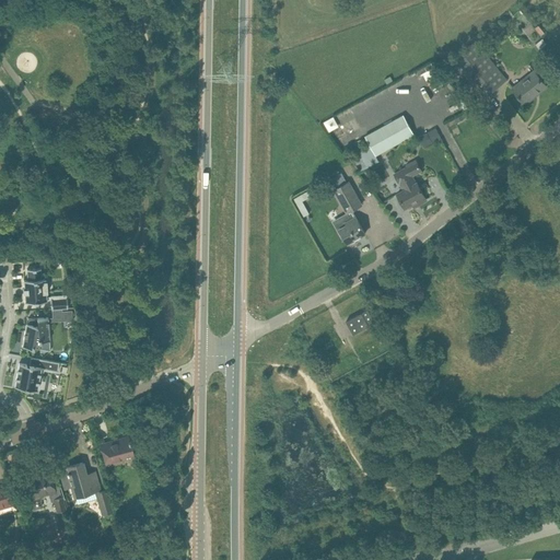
[(450,61),(480,100),(506,79),(476,41),(450,61)]
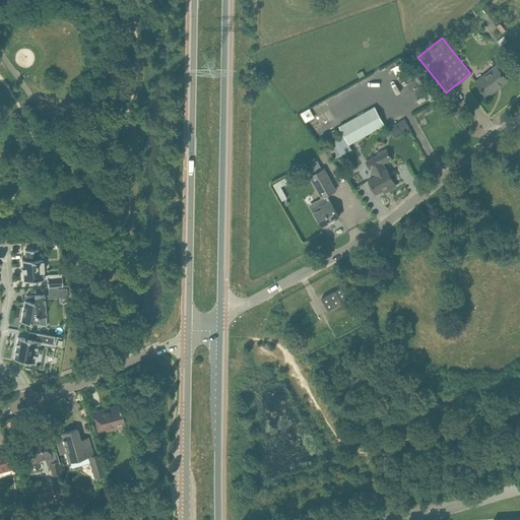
[(399,78),(408,75),(407,72),(408,71),(405,62),(394,67),(399,78)]
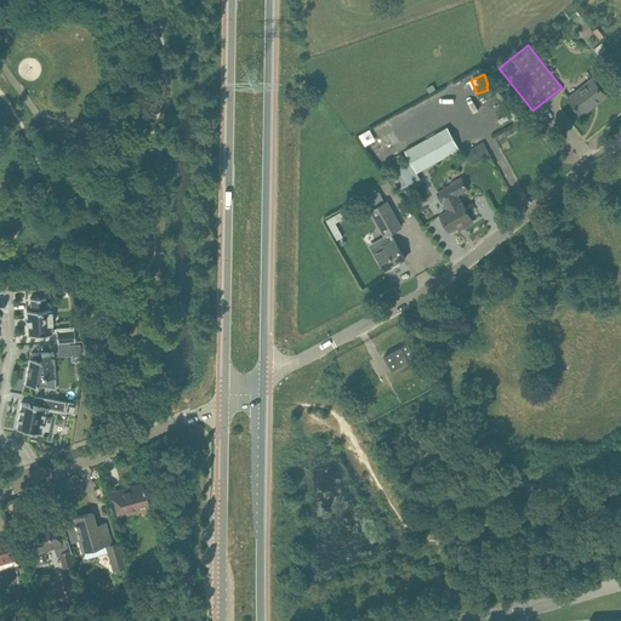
[(605,96),(607,96),(598,86),(592,79),(568,97),(582,115),(593,106),(592,104),(604,95),(605,96)]
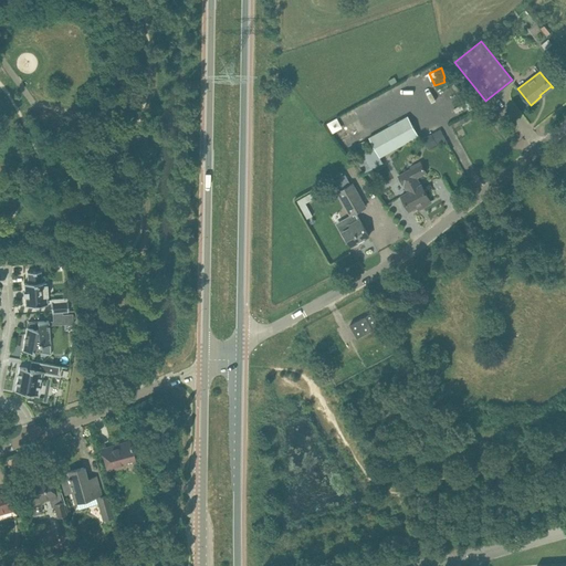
[(353,156),(362,173),(377,165),(374,160),(379,157),(380,158),(419,136),(407,116),(369,137),(374,145),(353,156)]
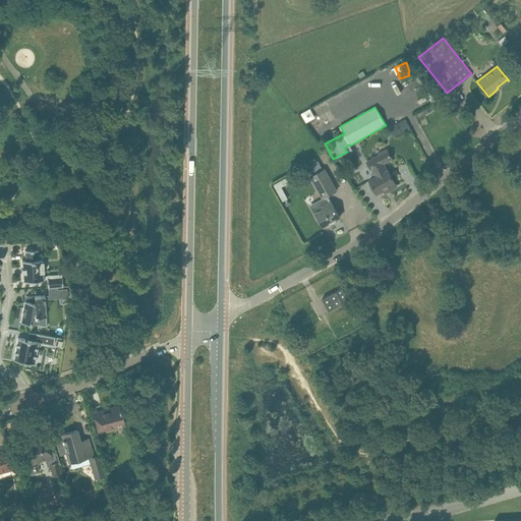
[(306,122),(316,118),(312,108),(302,112),(306,122)]
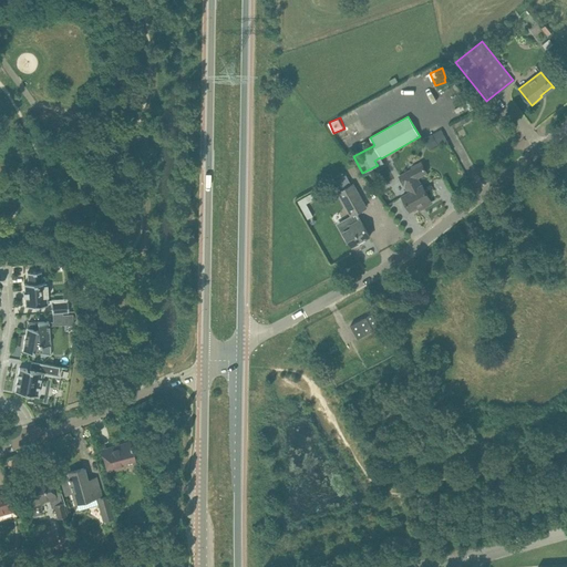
[(399,176),(404,185),(409,193),(402,196),(410,210),(422,204),(423,206),(432,202),(422,185),(421,185),(416,177),(426,172),(421,162),(412,167),(412,168),(399,176)]
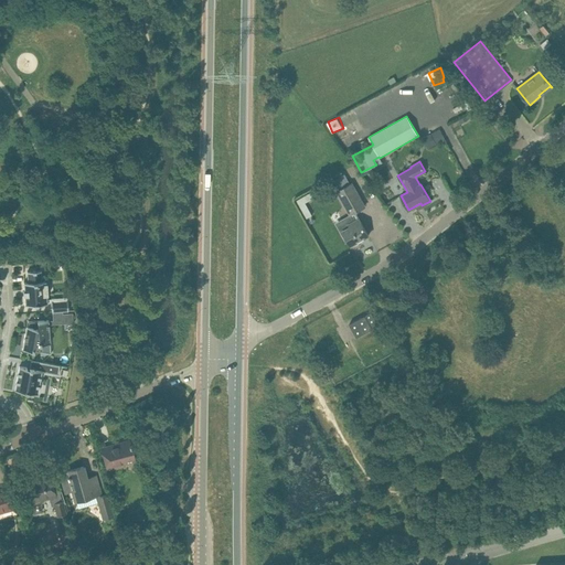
[(351,182),(337,191),(351,215),(365,206),(351,182)]
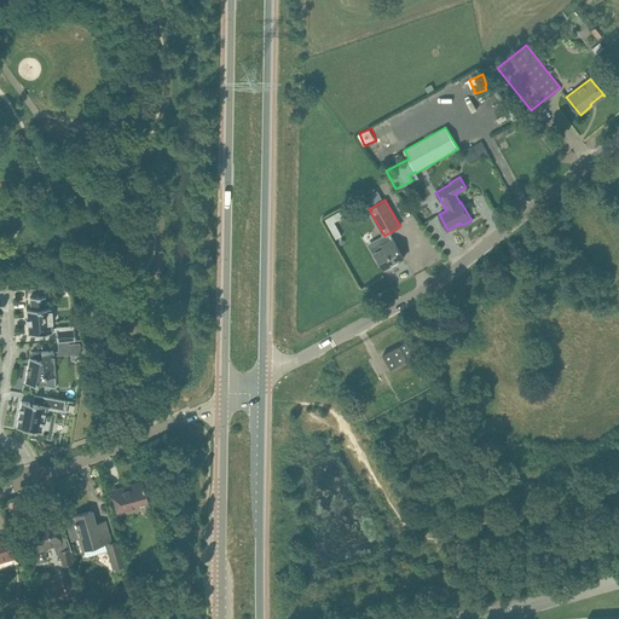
[(336,221),(351,215),(347,208),(327,218),(336,238),(343,235),(336,221)]
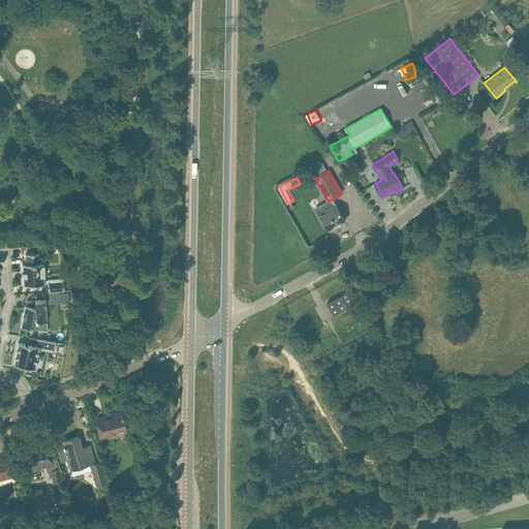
[(329,229),(345,220),(336,205),(328,209),(327,207),(318,212),(329,229)]
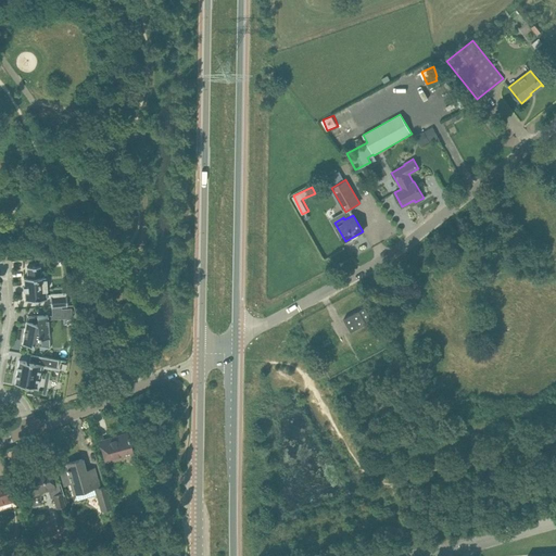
[(32,266),(32,267),(26,267),(27,278),(23,278),(24,287),(23,287),(23,291),(24,291),(25,300),(47,299),(47,298),(50,298),(51,307),(61,306),(67,306),(66,292),(46,293),(46,291),(47,291),(47,279),(46,279),(45,277),(41,277),(40,266),(35,266),(32,266)]
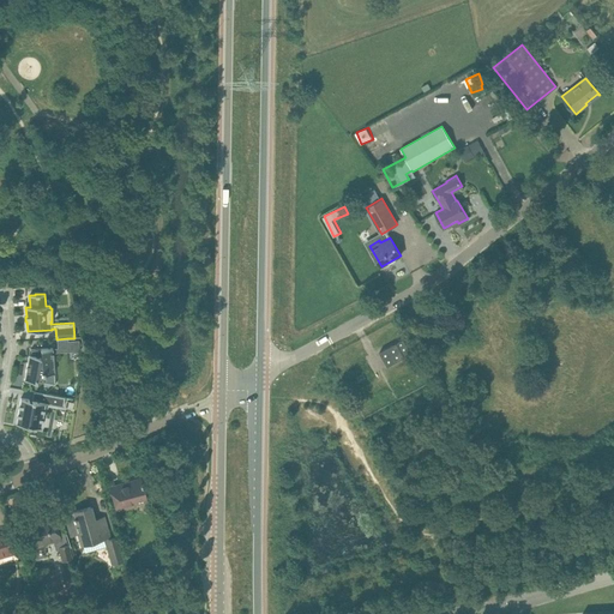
[(58,348),(68,347),(68,351),(79,350),(79,341),(67,341),(67,338),(56,339),(58,348)]
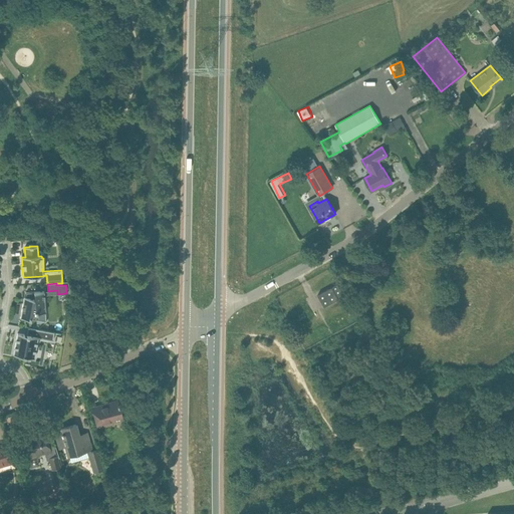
[(337,284),(317,294),(324,307),(344,296),(342,292),(337,284)]
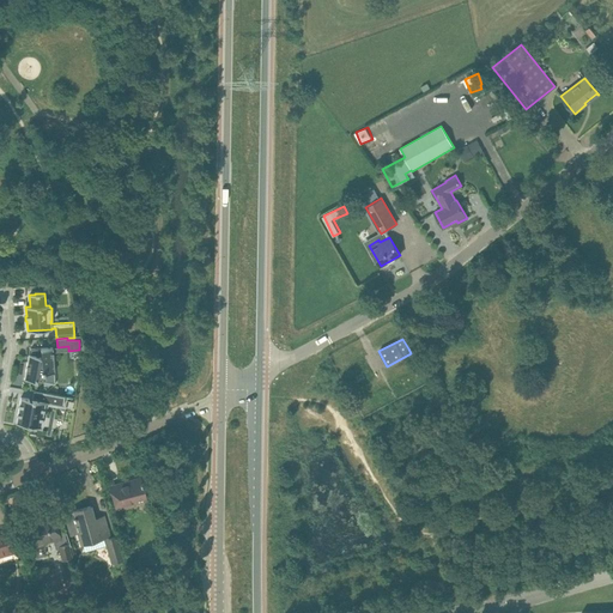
[(31,354),(29,353),(24,378),(55,384),(53,347),(31,349),(31,350),(31,354)]
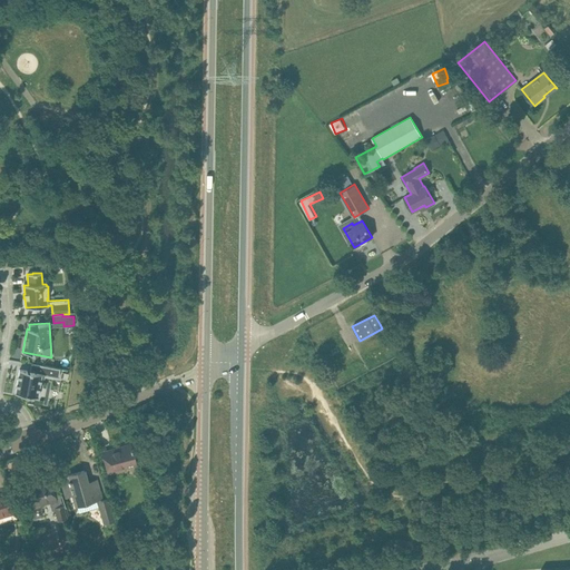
[(33,364),(31,363),(29,371),(19,369),(15,393),(38,397),(42,374),(59,377),(59,376),(60,369),(33,364)]
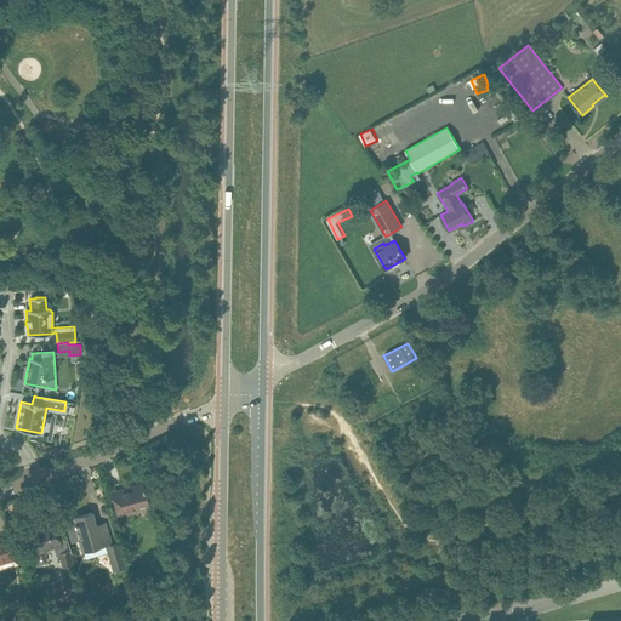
[(131,490),(121,493),(120,490),(112,493),(118,517),(131,512),(131,510),(148,505),(143,491),(144,491),(143,488),(142,484),(130,488),(131,490)]
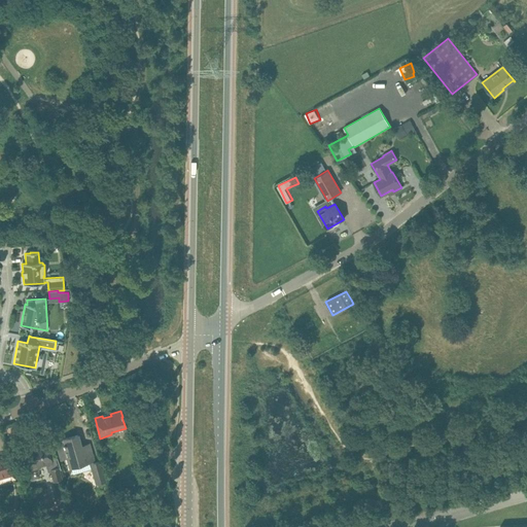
[(62,440),(63,443),(70,467),(94,460),(92,452),(83,455),(77,434),(62,440)]
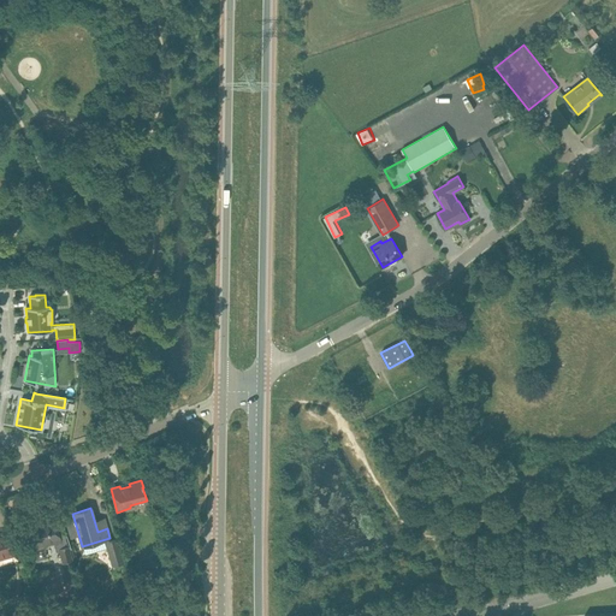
[(58,549),(69,546),(65,535),(59,538),(57,531),(54,519),(37,523),(36,521),(28,523),(28,525),(25,526),(29,538),(31,548),(54,542),(57,551),(59,551),(58,549)]
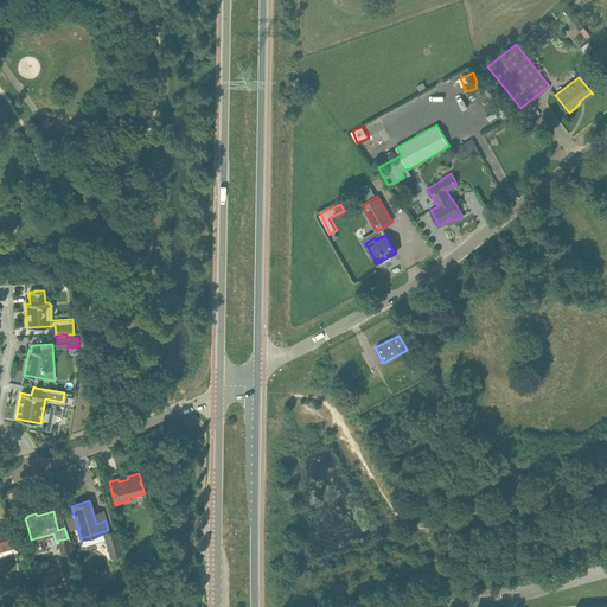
[(8,525),(0,528),(0,549),(13,547),(8,525)]
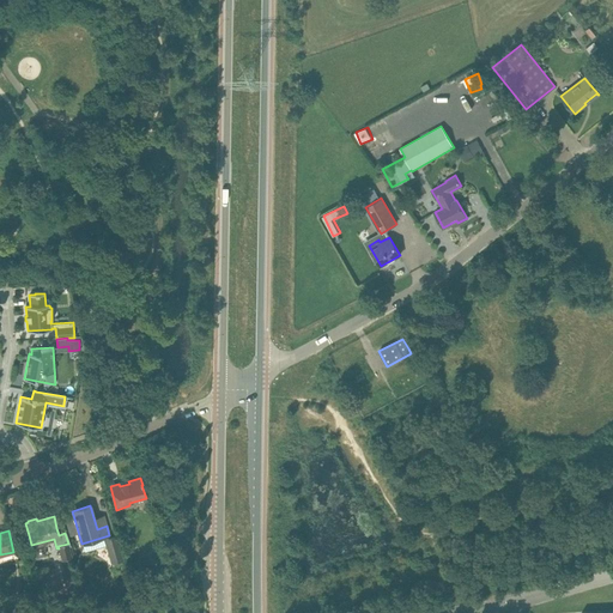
[(119,534),(107,538),(114,562),(126,558),(119,534)]
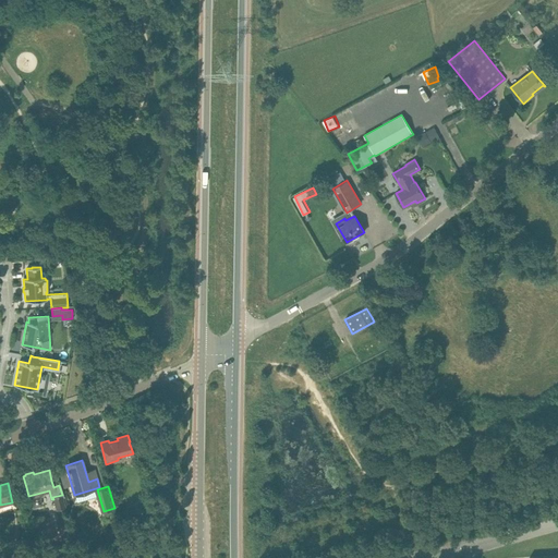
[(62,495),(52,497),(53,499),(56,510),(65,508),(62,495)]
